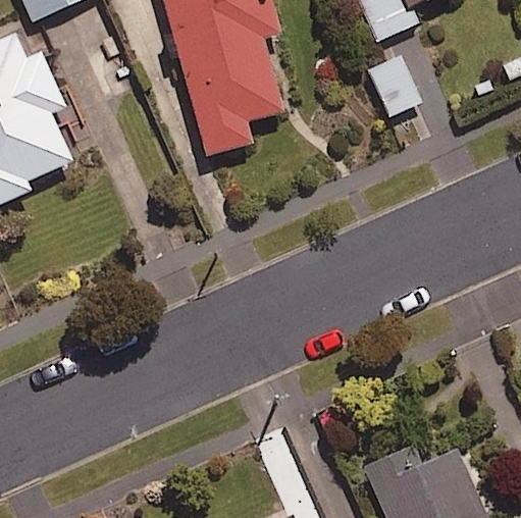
[(22,0),(33,21),(81,0),(22,0)]
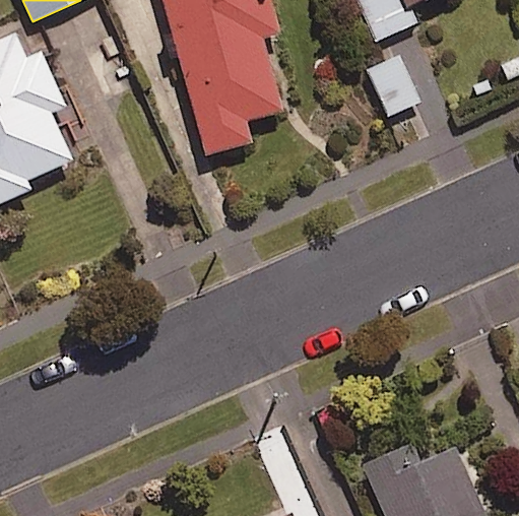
[(277,34),(268,0),(163,0),(206,154),(251,141),(245,120),(283,110),(263,38),(277,34)]
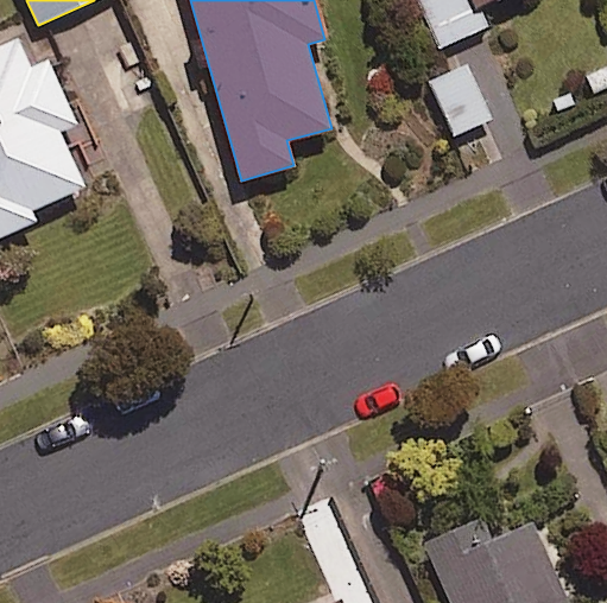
[(487,32),(476,4),(485,0),(417,0),(436,50),(487,32)]
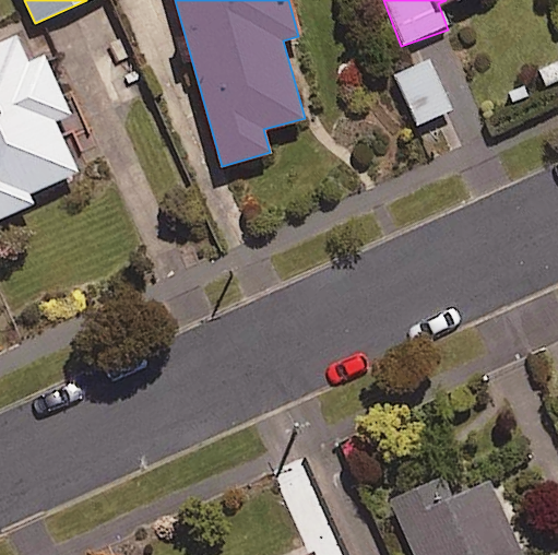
[(0,44),(0,217),(34,203),(30,193),(78,173),(55,119),(69,113),(45,56),(28,63),(18,37),(0,44)]
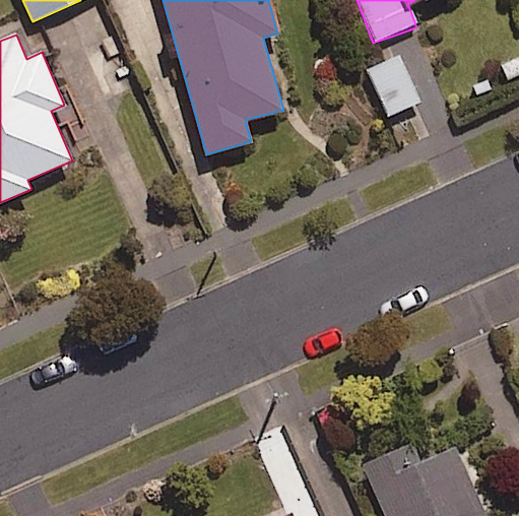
[(420,102),(397,57),(367,72),(391,118),(420,102)]
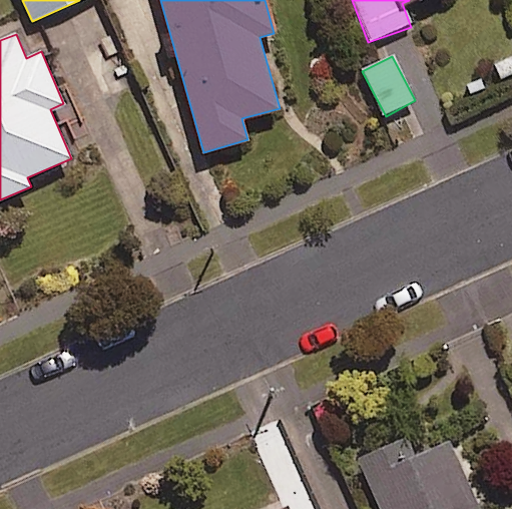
[(417,456),(408,435),(358,457),(380,508),(478,508),(448,442),(417,456)]
